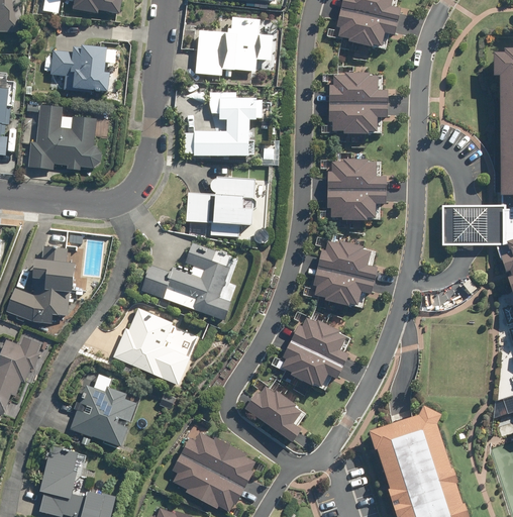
[(0,32),(19,33),(20,0),(0,0),(0,32)]
